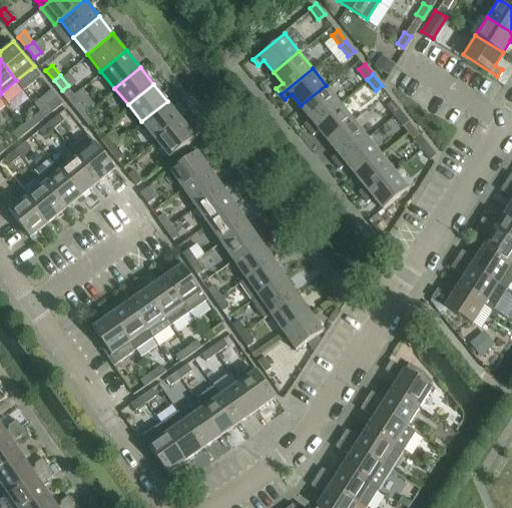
[(340,101),(326,85),(301,105),(310,117),(303,122),(308,127),(340,101)]
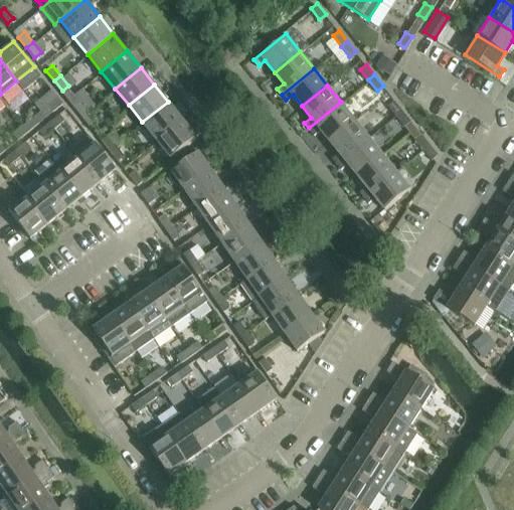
[(57,95),(46,104),(51,110),(62,102),(57,95)]
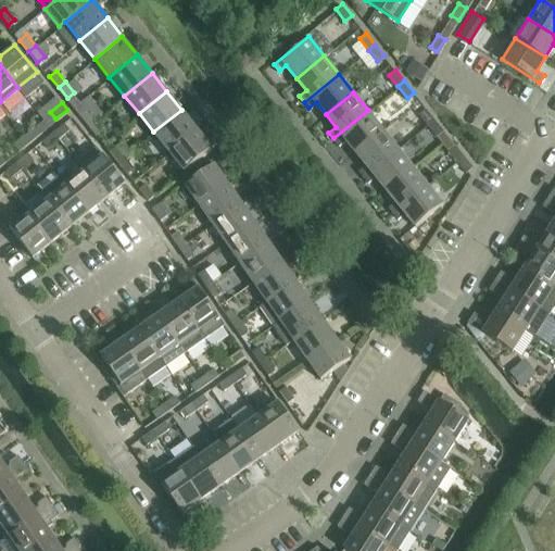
[(434,117),(425,107),(418,112),(427,123),(434,117)]
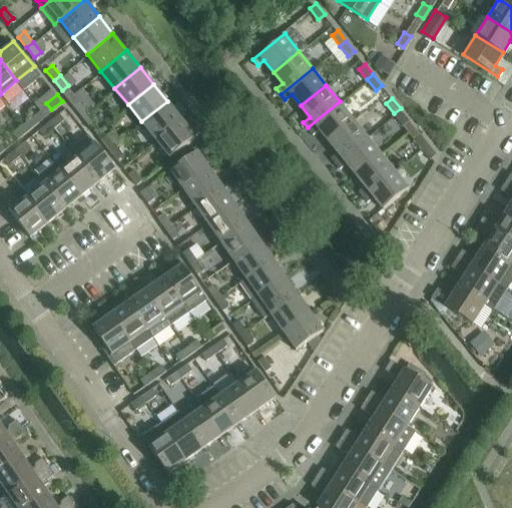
[(79,99),(73,104),(81,114),(87,109),(79,99)]
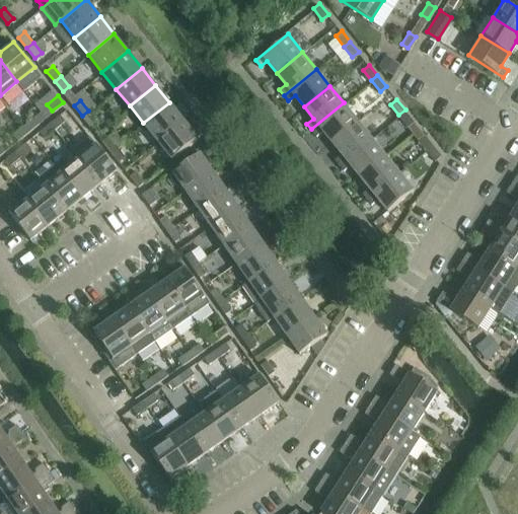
[(182,119),(169,102),(143,123),(157,140),(182,119)]
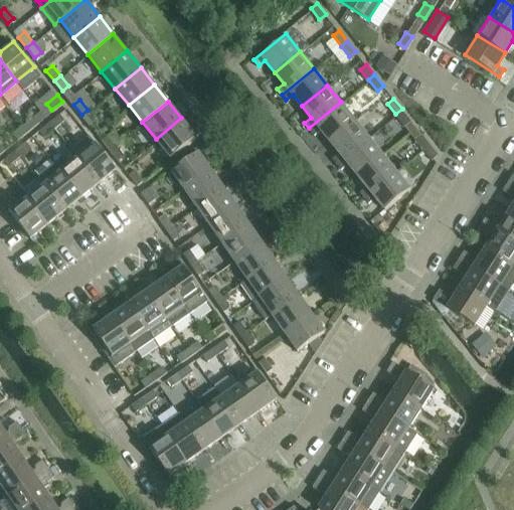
[(329,140),(354,119),(341,102),(309,128),(313,134),(320,129),(329,140)]
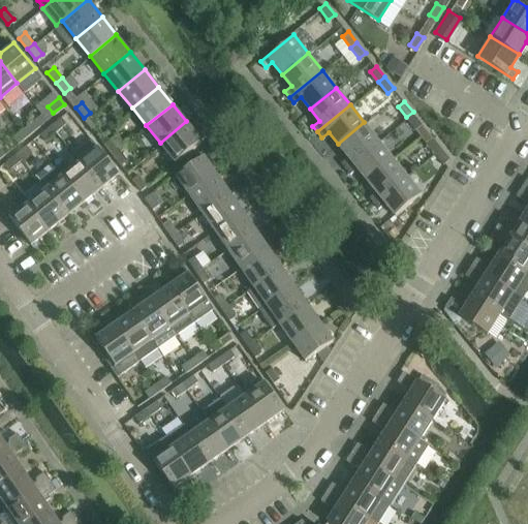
[(406,117),(415,127),(422,122),(413,112),(406,117)]
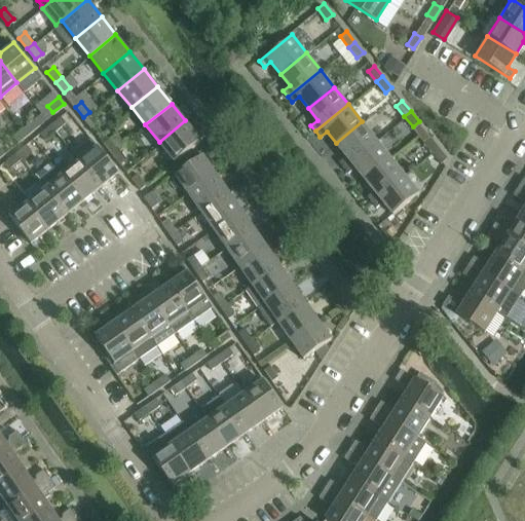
[(89,112),(83,117),(91,128),(99,123),(89,112)]
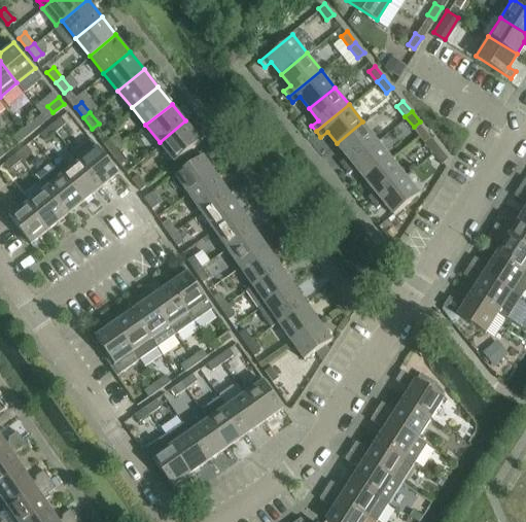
[(61,114),(49,124),(55,130),(56,129),(60,135),(66,130),(70,127),(66,120),(61,114)]
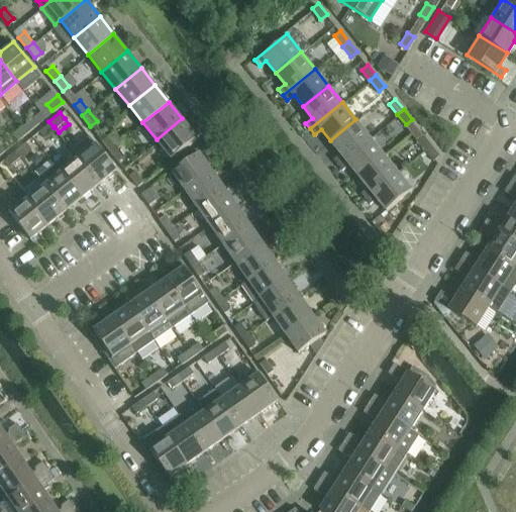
[(22,123),(28,130),(38,121),(33,115),(22,123)]
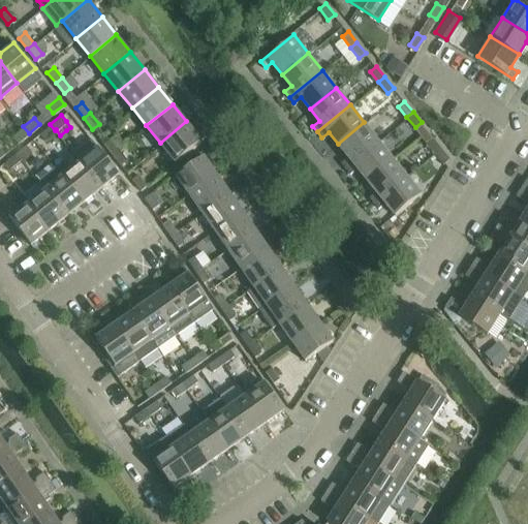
[(202,140),(186,121),(160,143),(175,161),(202,140)]
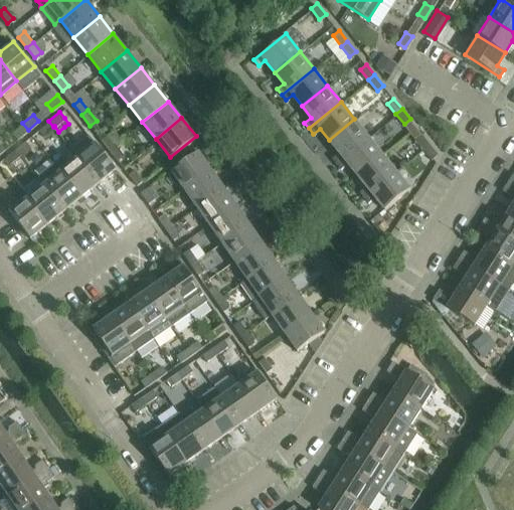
[(336,162),(368,136),(354,119),(329,140),(338,151),(331,156),(336,162)]
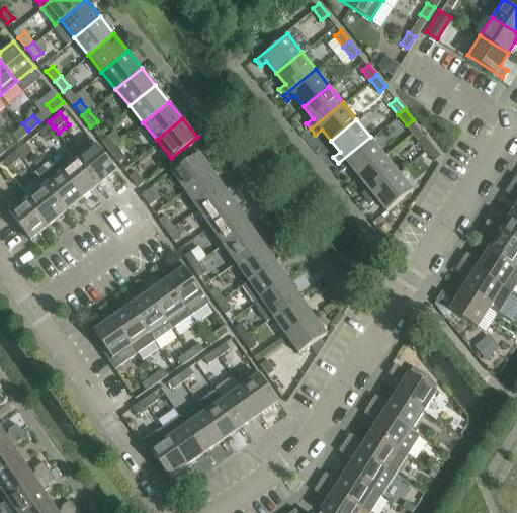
[(38,129),(44,135),(54,127),(49,121),(38,129)]
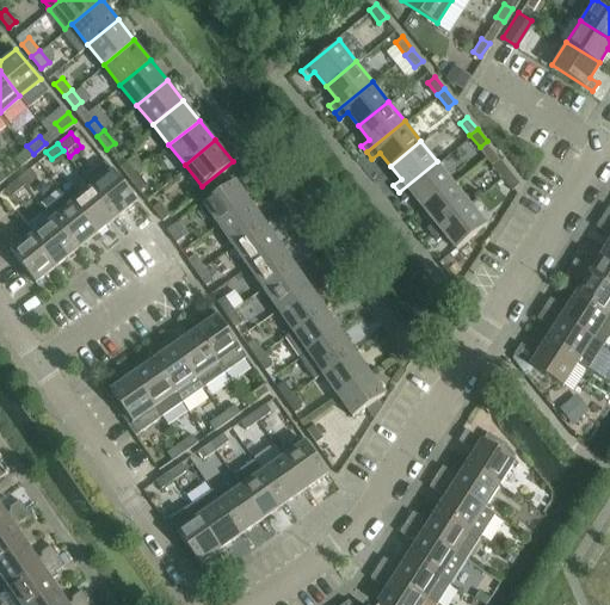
[(16,155),(22,162),(34,154),(26,146),(16,155)]
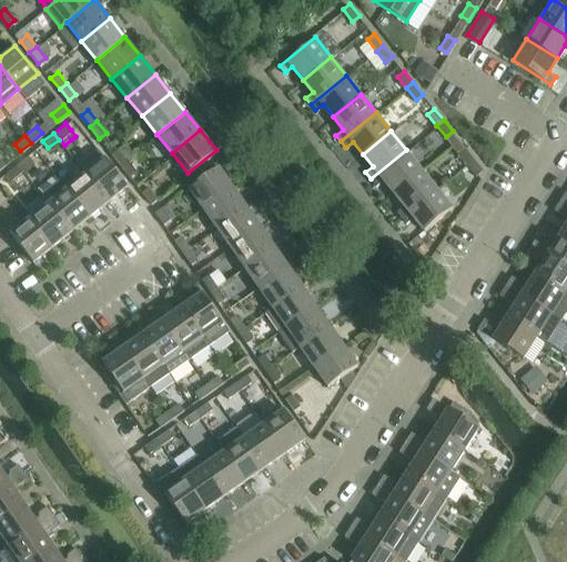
[(474,156),(464,145),(457,151),(466,162),(474,156)]
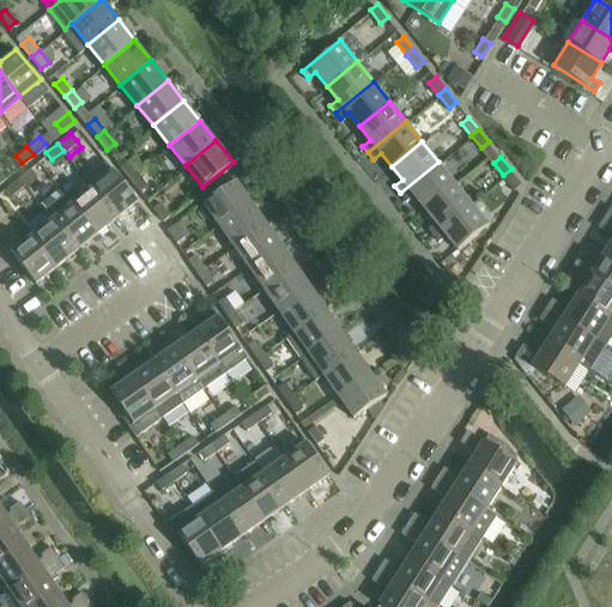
[(127,159),(120,165),(129,177),(137,171),(127,159)]
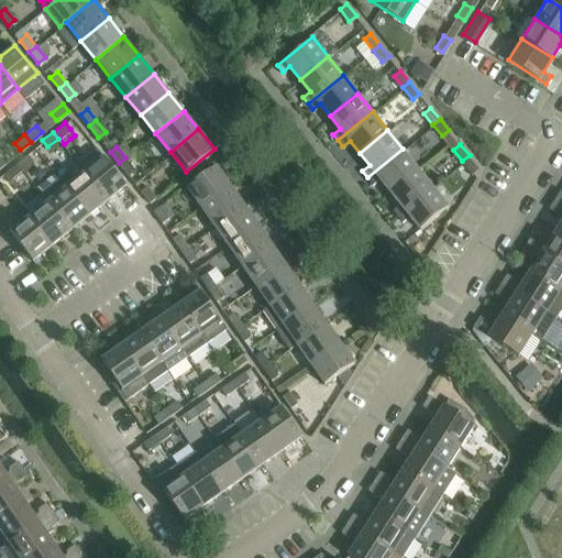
[(417,167),(403,149),(367,177),(372,183),(379,177),(389,190),(417,167)]
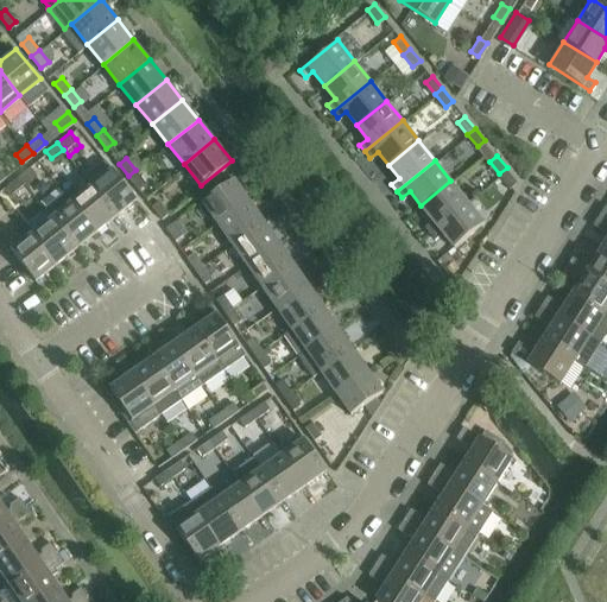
[(18,175),(24,182),(36,172),(30,165),(18,175)]
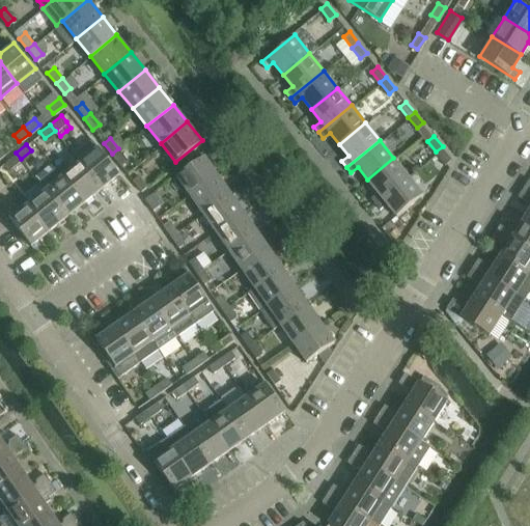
[(119,172),(98,145),(79,160),(101,187),(119,172)]
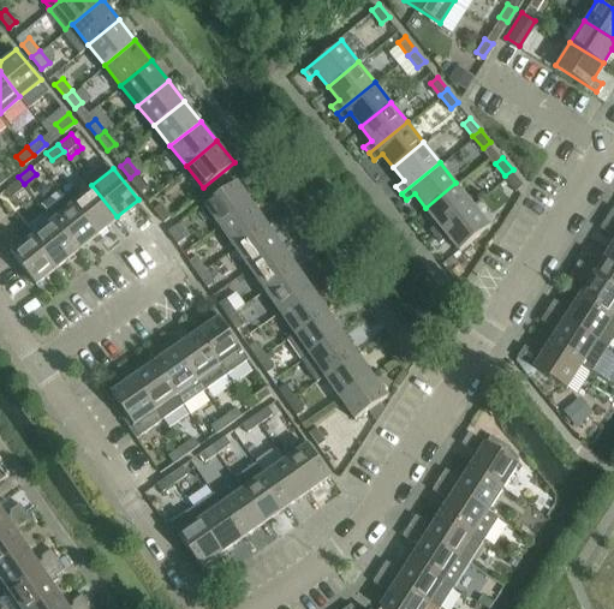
[(505,175),(516,189),(523,183),(513,169),(505,175)]
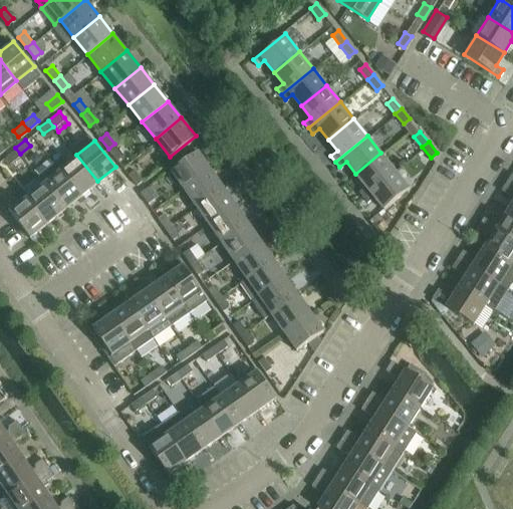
[(114,144),(108,149),(116,159),(122,154),(114,144)]
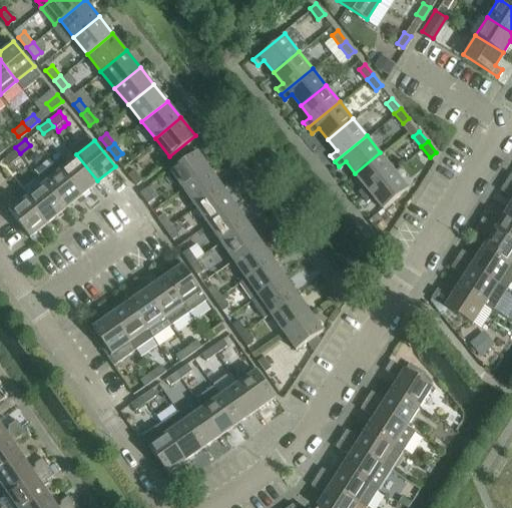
[(5,155),(10,161),(20,153),(15,147),(5,155)]
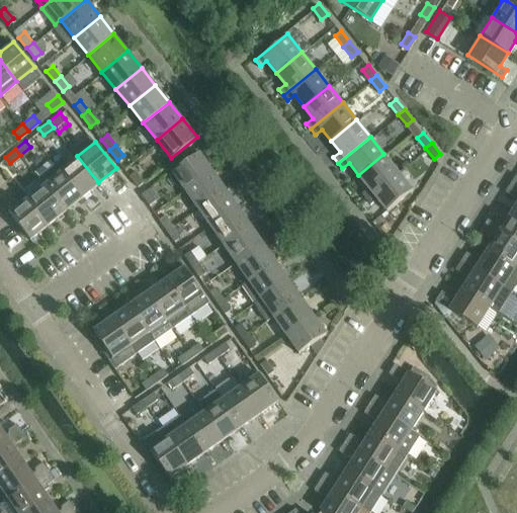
[(211,170),(198,151),(171,170),(184,189),(211,170)]
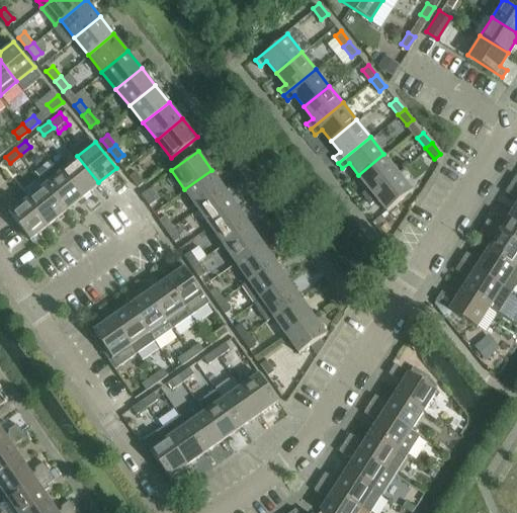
[(398,171),(383,154),(358,175),(367,186),(360,191),(365,197),(398,171)]
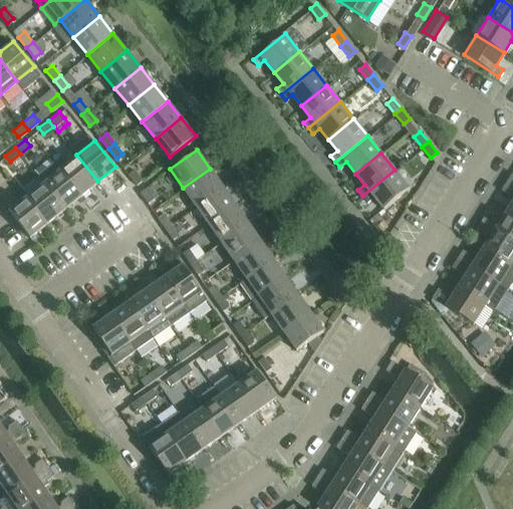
[(97,181),(76,155),(66,163),(60,156),(54,162),(80,194),(97,181)]
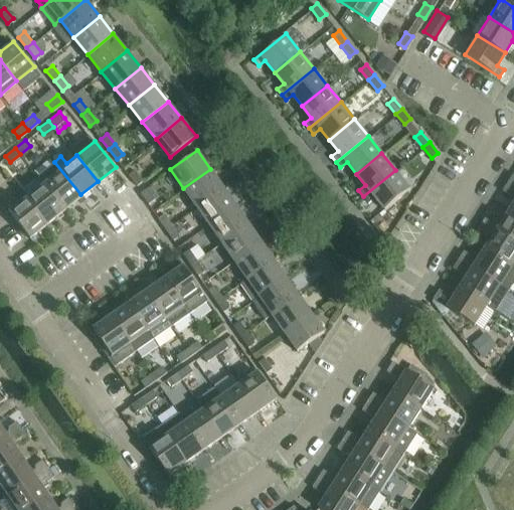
[(80,194),(54,162),(37,175),(43,182),(43,183),(63,208),(80,194)]
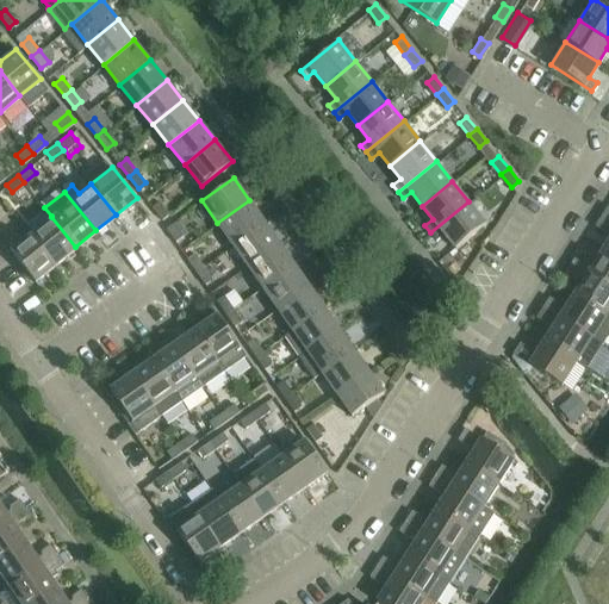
[(151,205),(162,218),(169,211),(160,199),(151,205)]
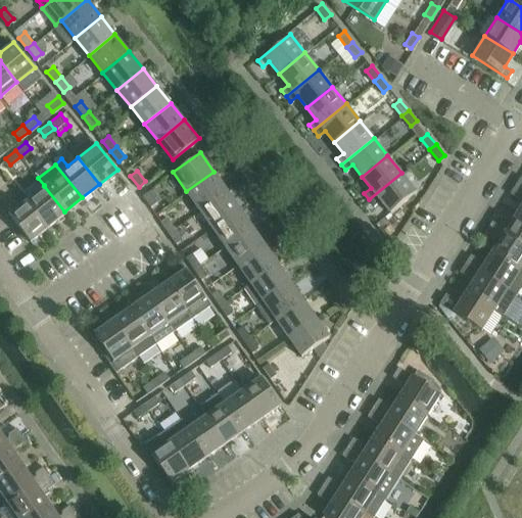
[(199,208),(227,190),(214,172),(186,191),(199,208)]
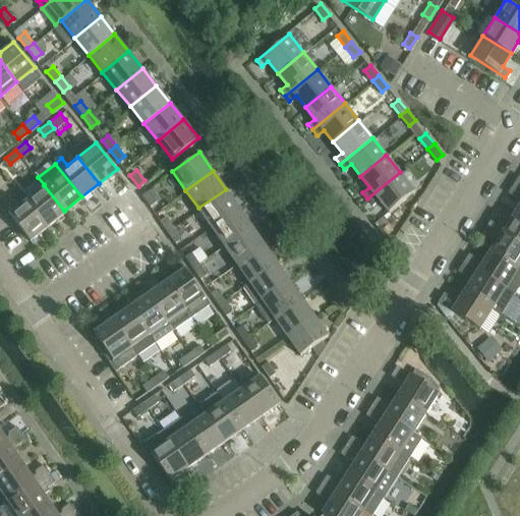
[(414,189),(400,172),(367,198),(371,204),(379,198),(388,211),(414,189)]
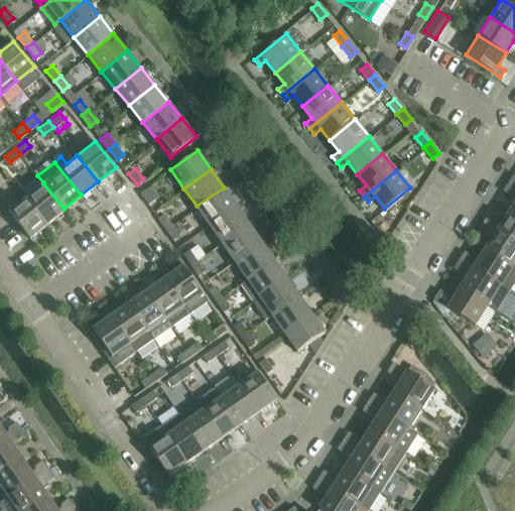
[(514,184),(508,180),(503,189),(511,195),(514,194),(514,193),(514,200),(509,209),(514,212),(514,184)]
